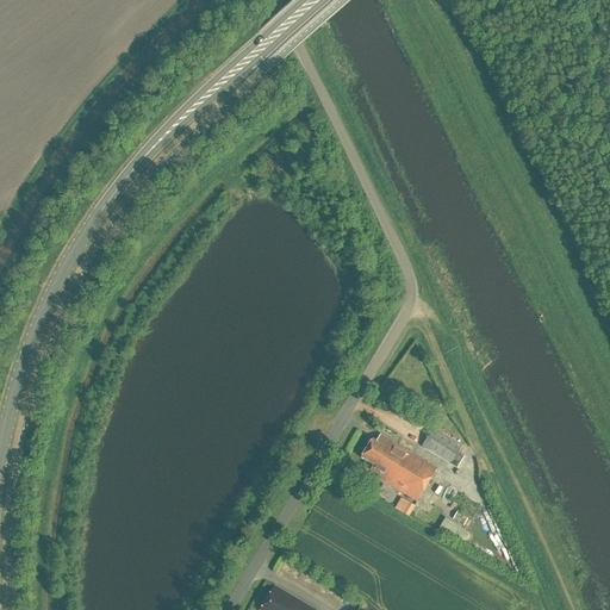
[(433,428),(421,447),(449,465),(461,444),(433,428)]
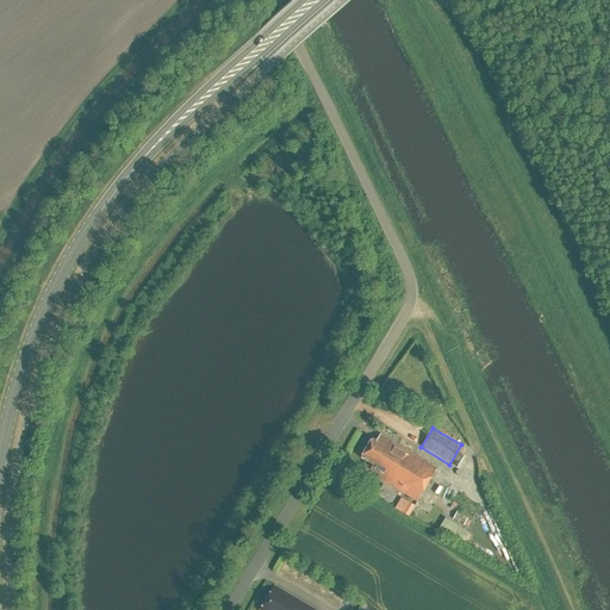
[(458,442),(461,437),(449,430),(446,435),(458,442)]
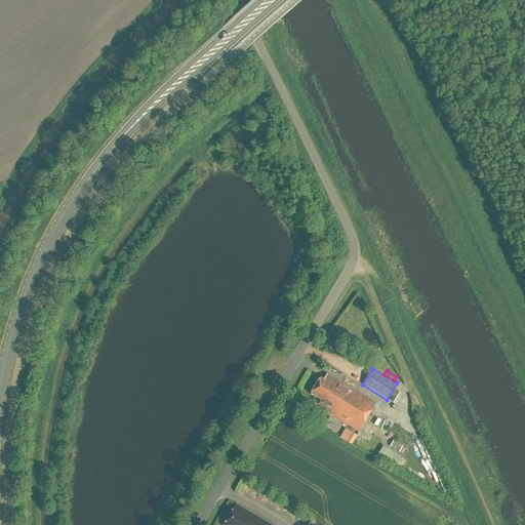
[(327,374),(323,380),(320,379),(311,394),(321,400),(318,404),(326,409),(325,411),(358,432),(375,404),(327,374)]
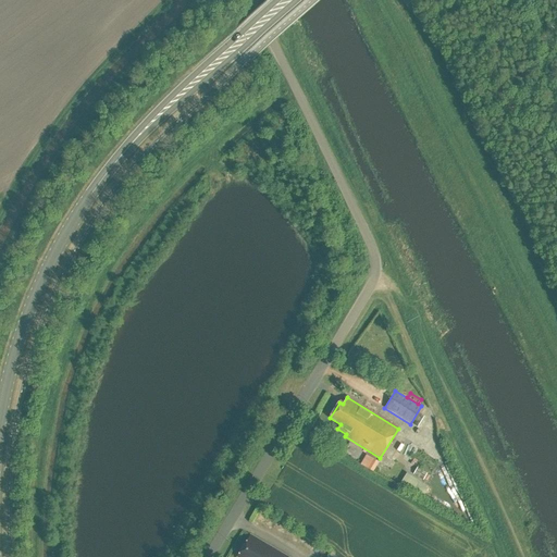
[(418,428),(424,417),(418,413),(411,424),(418,428)]
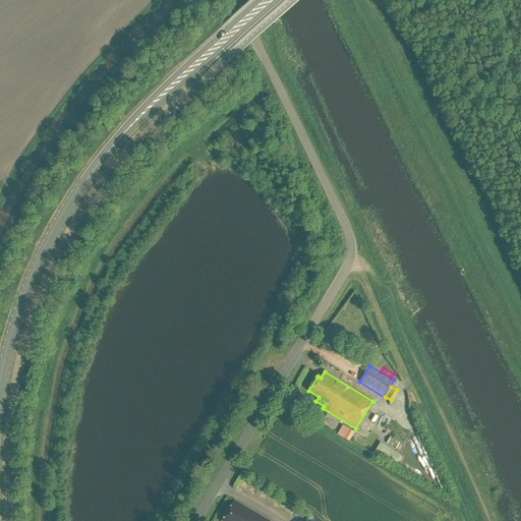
[(349,430),(343,440),(349,443),(354,433),(349,430)]
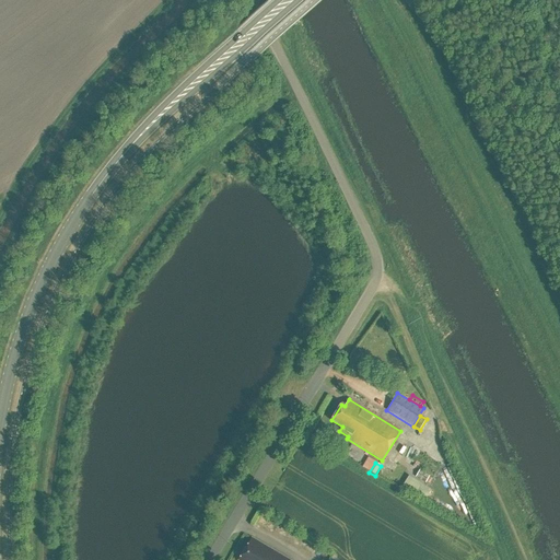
[(288,559),(252,538),(238,559),(288,559)]
